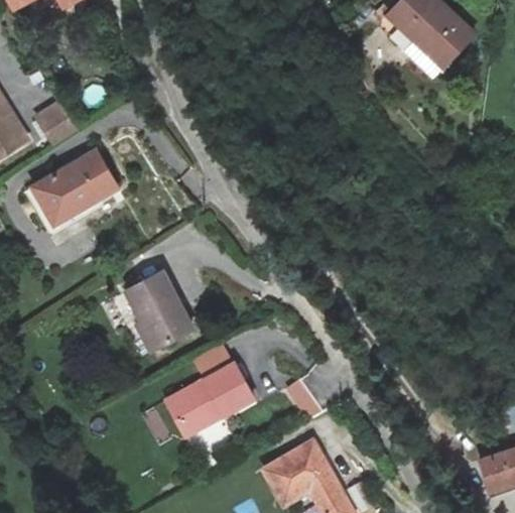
[(475,33),(440,0),(401,0),(382,20),(435,73),(475,33)]
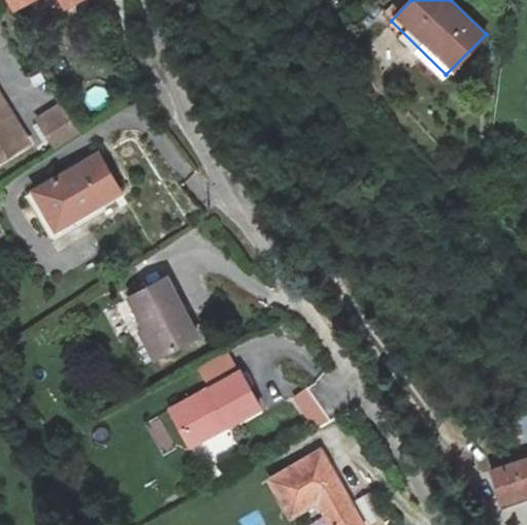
[(0,155),(30,136),(0,89),(0,155)]
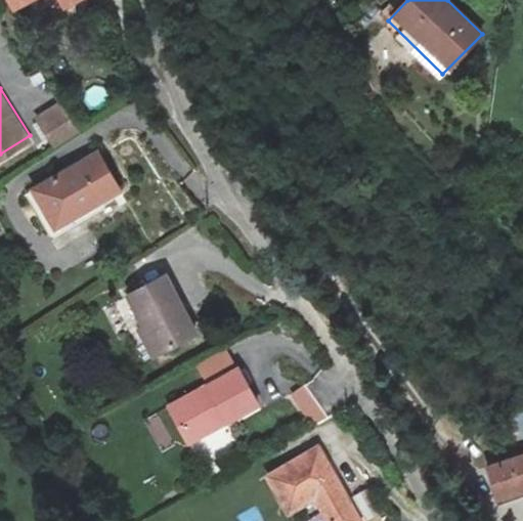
[(57,142),(81,126),(66,96),(38,117),(57,142)]
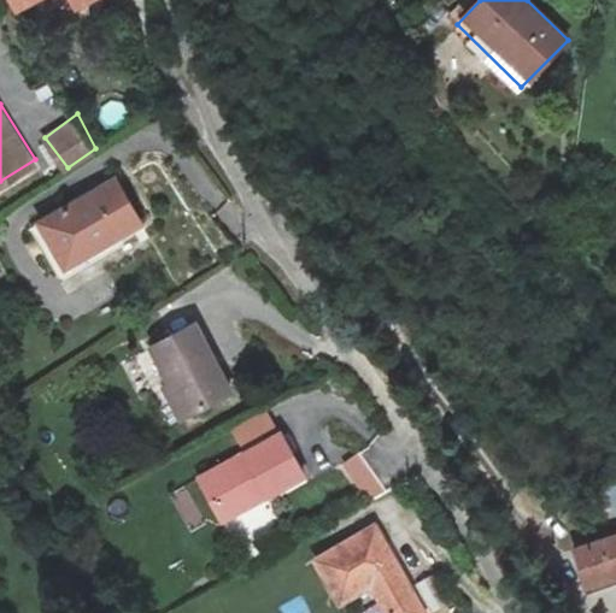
[(142,227),(113,180),(36,228),(64,275),(142,227)]
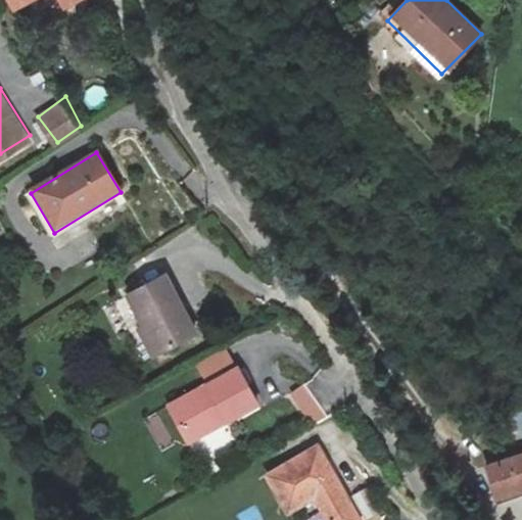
[(198,332),(165,274),(130,294),(146,325),(139,329),(154,357),(198,332)]
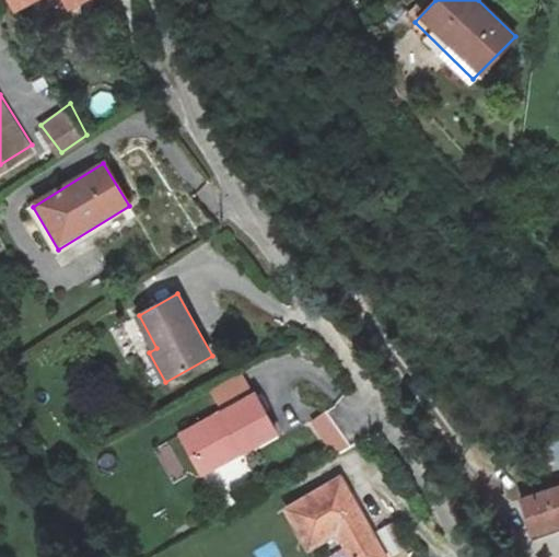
[(175,436),(198,475),(277,431),(254,391),(175,436)]
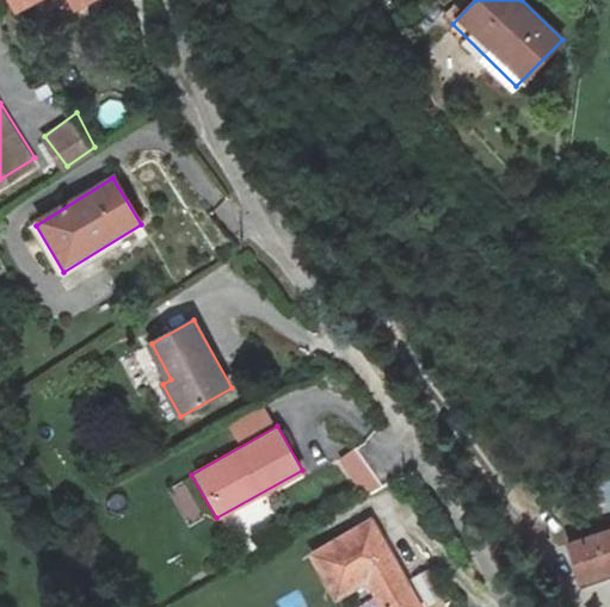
[(359,494),(383,482),(364,443),(340,454),(359,494)]
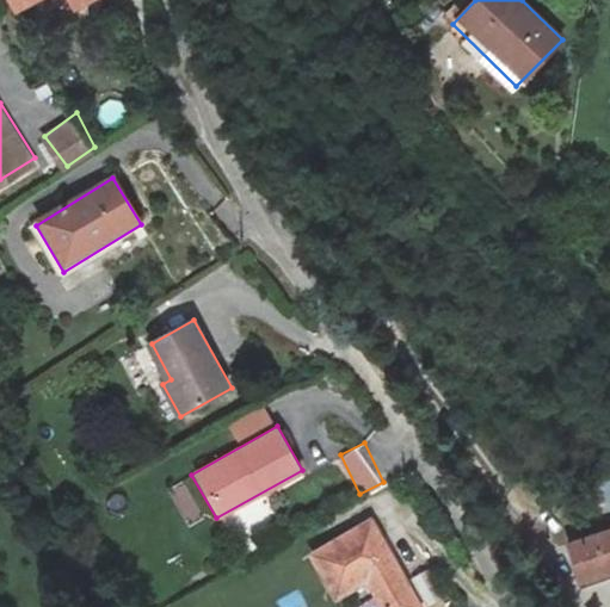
[(184,477),(168,484),(188,522),(203,514),(184,477)]
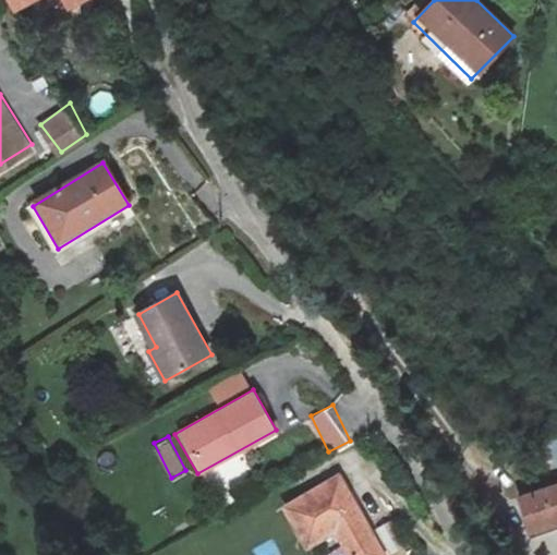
[(227,481),(253,468),(244,450),(218,463),(227,481)]
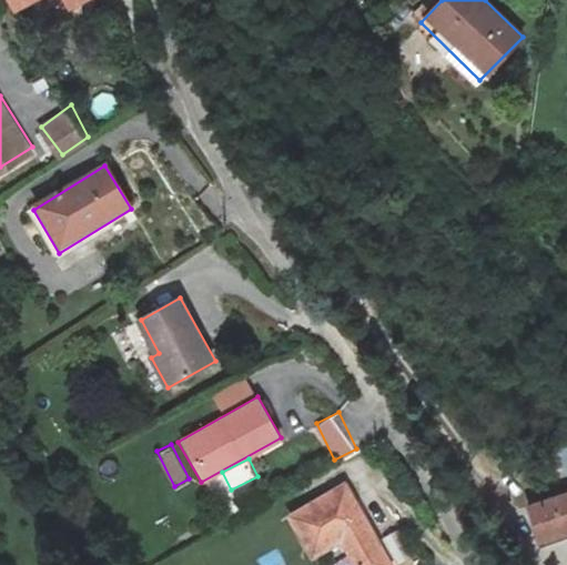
[(344,478),(291,510),(315,552),(343,537),(360,564),(392,564),(391,561),(393,558),(344,478)]
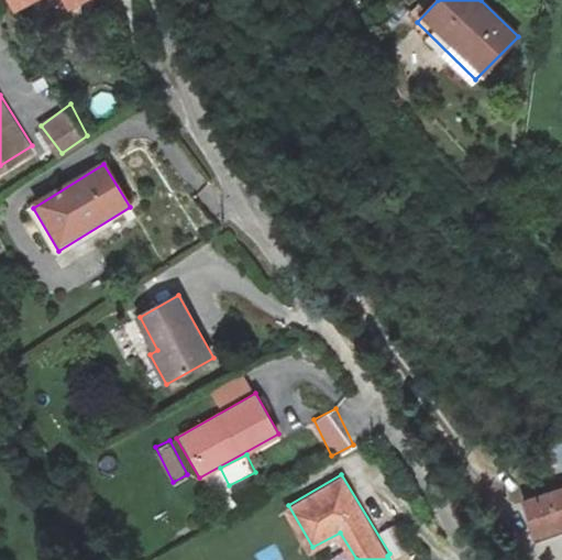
[(561,489),(529,502),(540,533),(561,524),(561,489)]
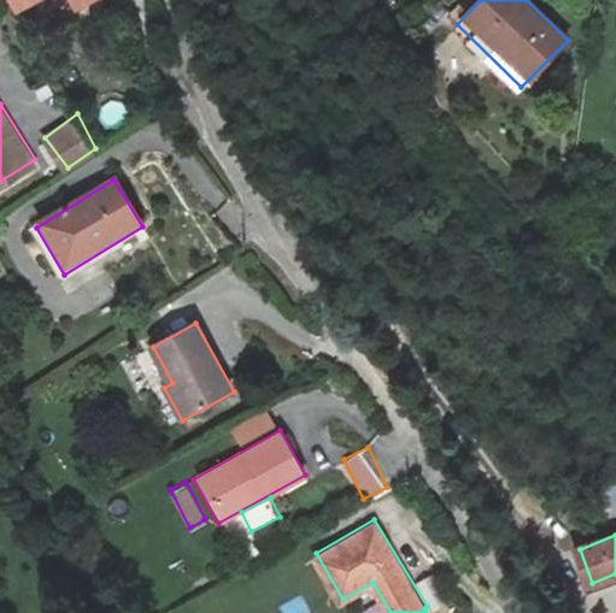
[(433,572),(417,581),(434,607),(450,599),(433,572)]
